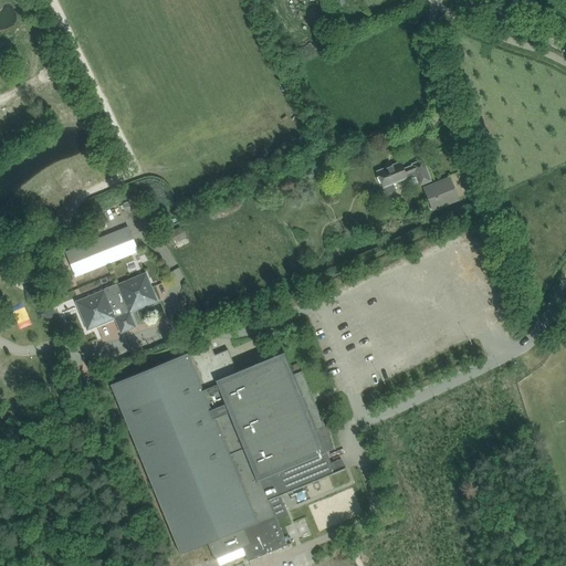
[(328,0),(334,9),(346,3),(344,0),(328,0)]
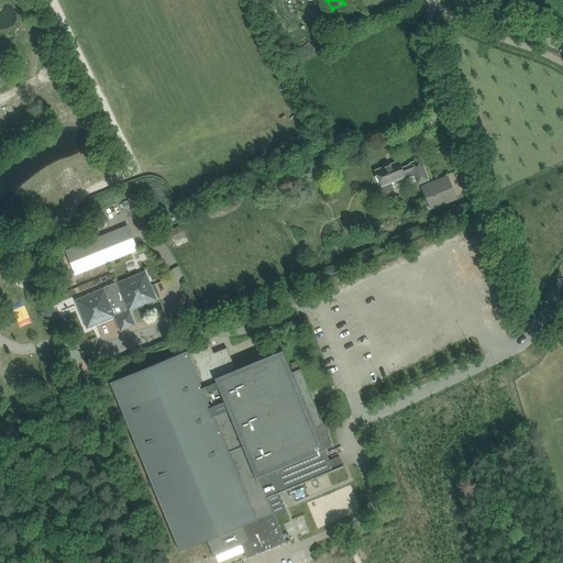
[(14,11),(19,20),(30,15),(25,6),(14,11)]
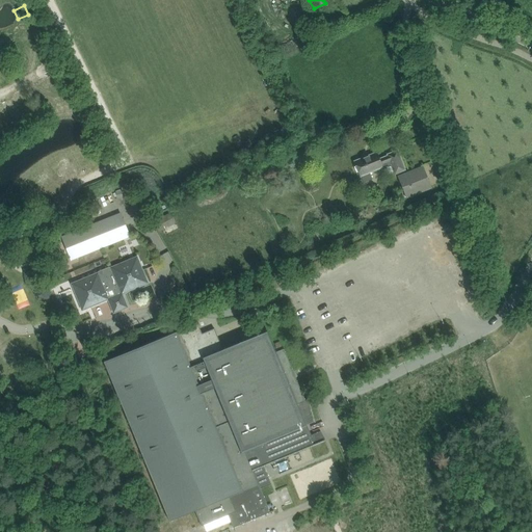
[(24,33),(28,43),(37,40),(33,30),(24,33)]
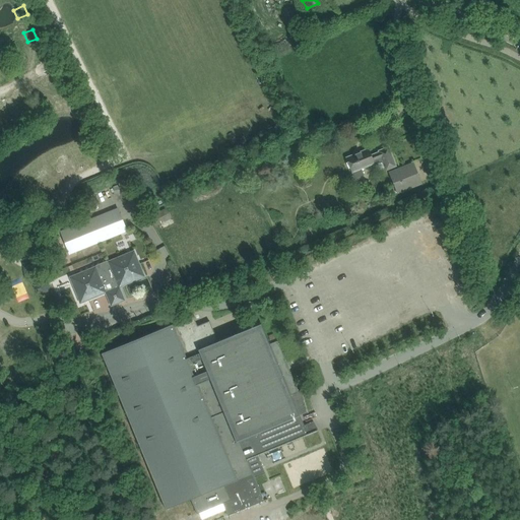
[(374,164),(373,160),(383,156),(388,169),(395,166),(388,147),(378,151),(379,152),(370,155),(368,149),(346,158),(354,179),(364,175),(361,169),(374,164)]
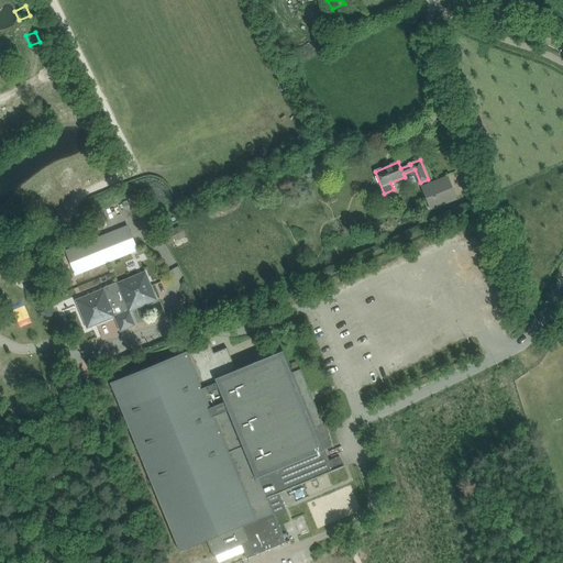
[(63,177),(69,194),(83,188),(75,172),(63,177)]
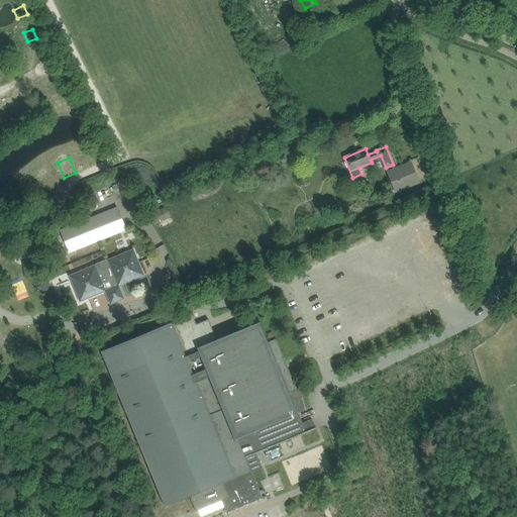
[(42,187),(53,183),(47,170),(37,173),(42,187)]
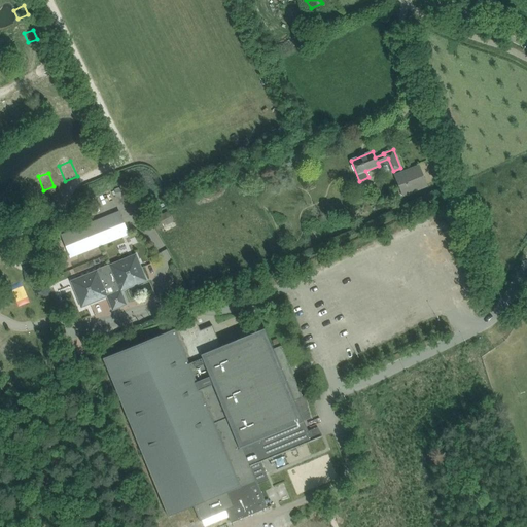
[(396,181),(402,196),(426,186),(423,178),(412,182),(409,176),(396,181)]
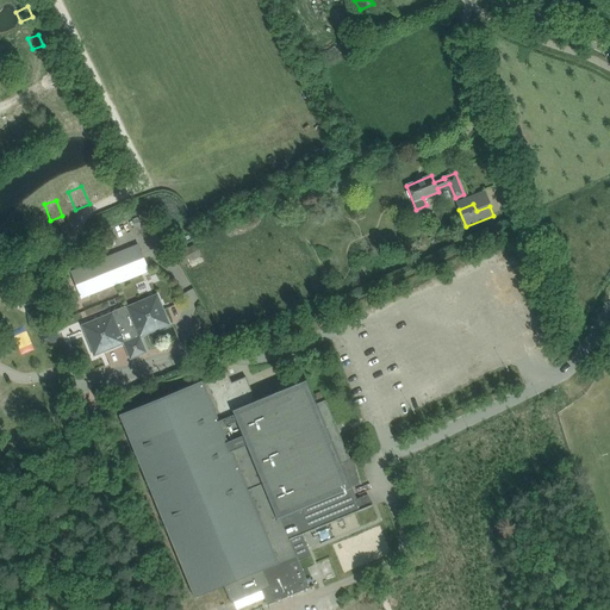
[(137,244),(105,257),(116,285),(149,272),(137,244)]
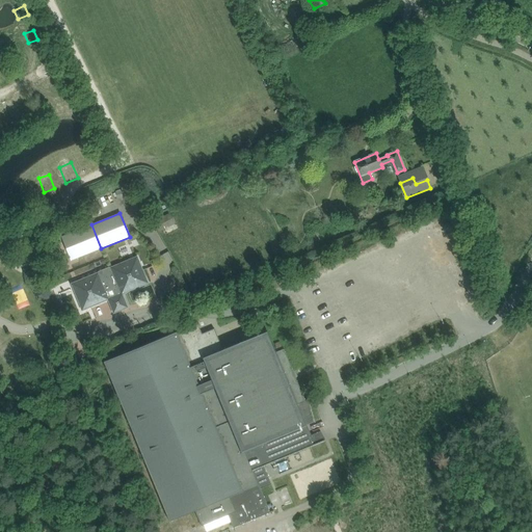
[(152,220),(157,230),(166,224),(167,228),(174,224),(168,213),(152,220)]
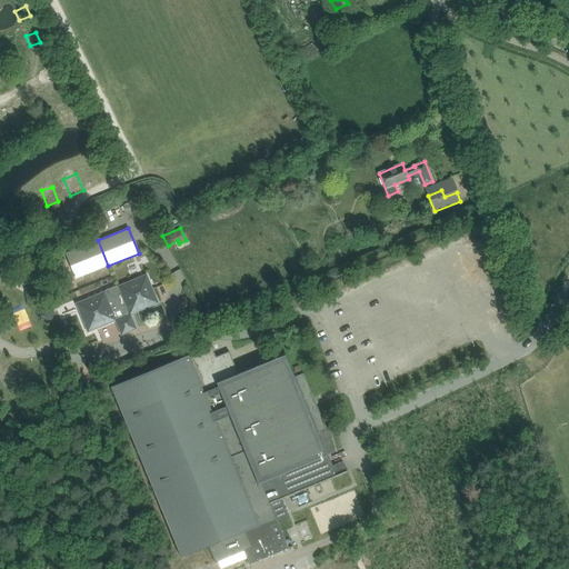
[(98,240),(65,253),(76,279),(108,266),(98,240)]
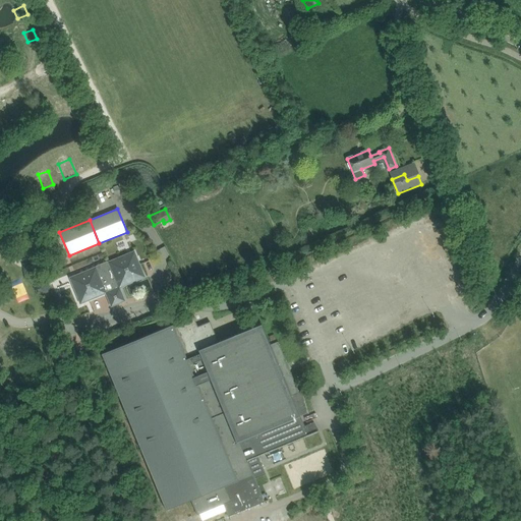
[(81,283),(73,286),(76,294),(80,303),(97,297),(106,293),(119,288),(115,279),(124,276),(127,284),(145,278),(140,268),(137,261),(129,264),(125,255),(108,263),(96,268),(77,275),(81,283)]
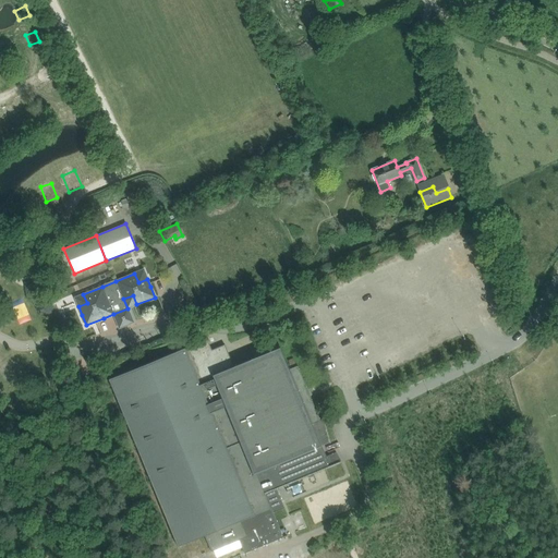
[(25,302),(12,306),(19,324),(31,319),(25,302)]
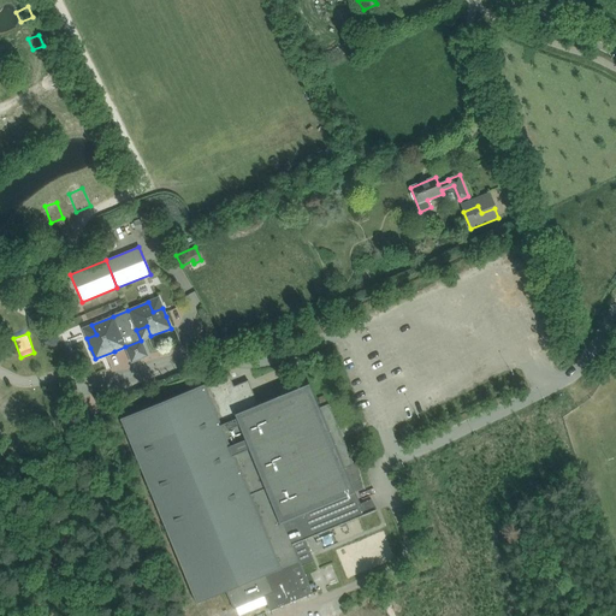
[(47,339),(41,342),(42,345),(48,343),(52,344),(57,343),(58,339),(55,335),(52,333),(48,335),(47,339)]
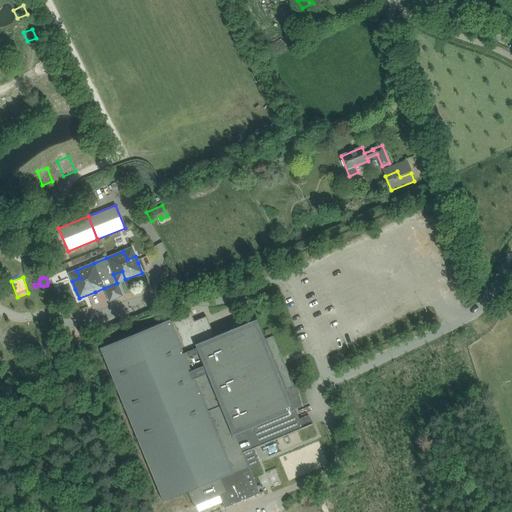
[(104,288),(109,301),(122,296),(117,283),(104,288)]
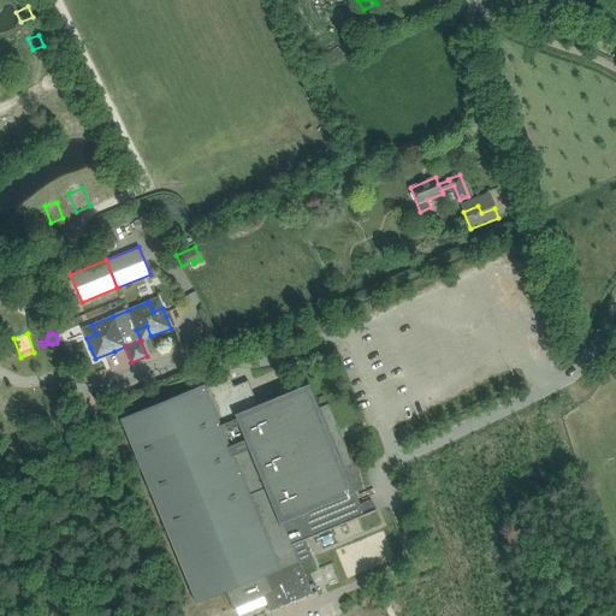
[(363,489),(356,463),(355,461),(355,463),(353,465),(329,404),(318,408),(308,385),(258,406),(248,380),(227,389),(224,380),(218,383),(217,379),(163,402),(119,419),(195,604),(225,592),(232,609),(264,597),(270,611),(313,593),(301,566),(314,561),(306,540),(375,511),(375,510),(362,515),(353,492),(363,489)]
